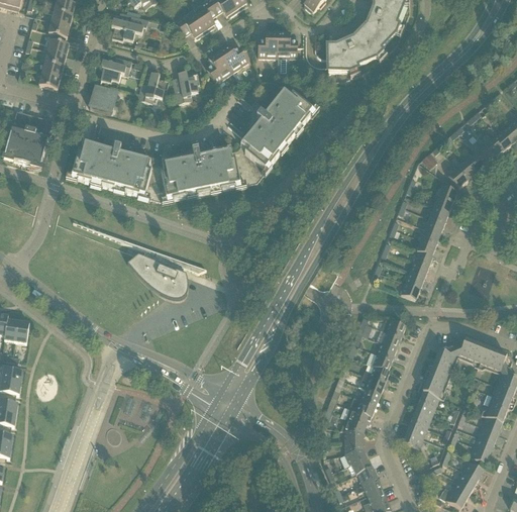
[(19,9),(21,0),(9,0),(7,6),(19,9)]
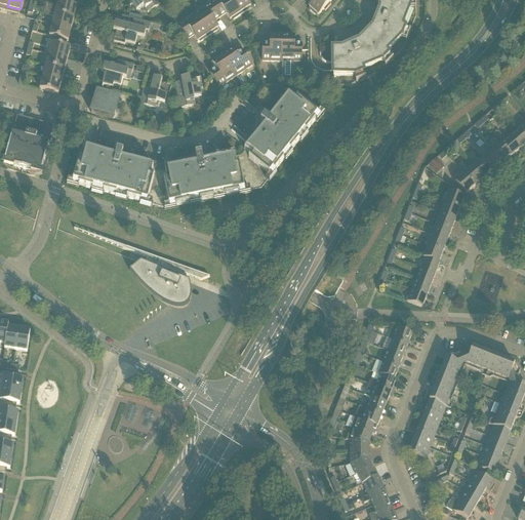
[(55,7),(55,9),(74,13),(74,12),(75,7),(76,5),(77,2),(67,0),(57,0),(55,7)]
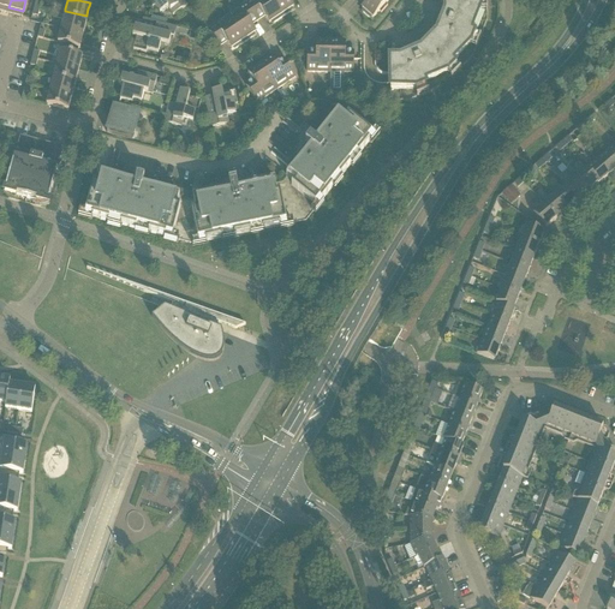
[(151,0),(153,3),(155,0),(160,7),(167,3),(173,10),(187,0),(151,0)]
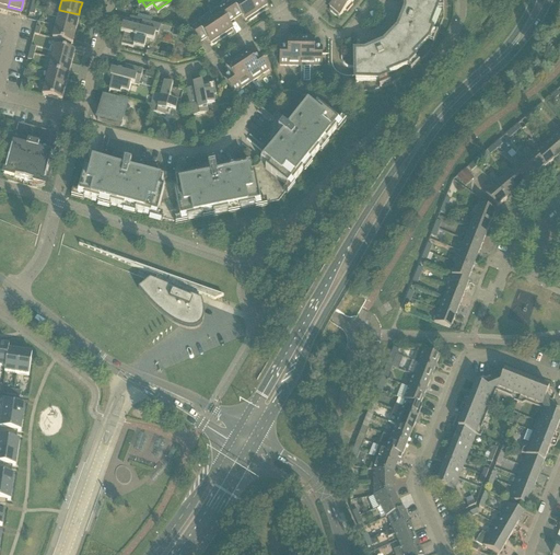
[(222,34),(223,34),(230,30),(229,29),(232,25),(229,20),(234,15),(225,0),(223,0),(207,11),(222,34)]
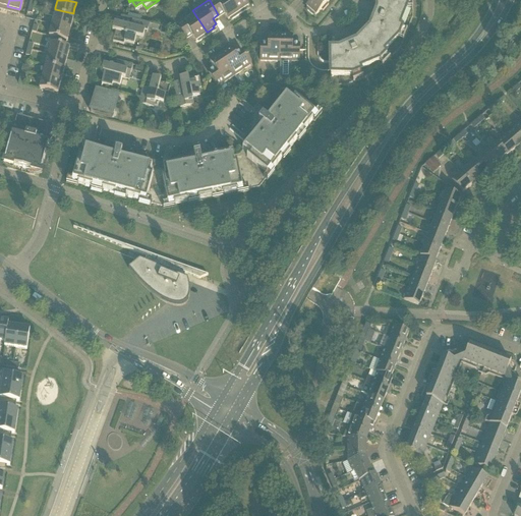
[(239,10),(232,0),(210,0),(218,14),(224,10),(228,15),(231,13),(232,14),(238,11),(239,10)]
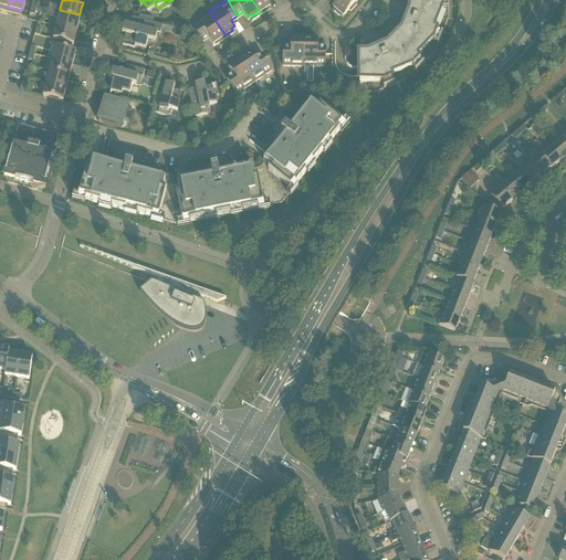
[(252,0),(260,11),(261,11),(261,10),(266,7),(265,4),(270,2),(268,0),(252,0)]
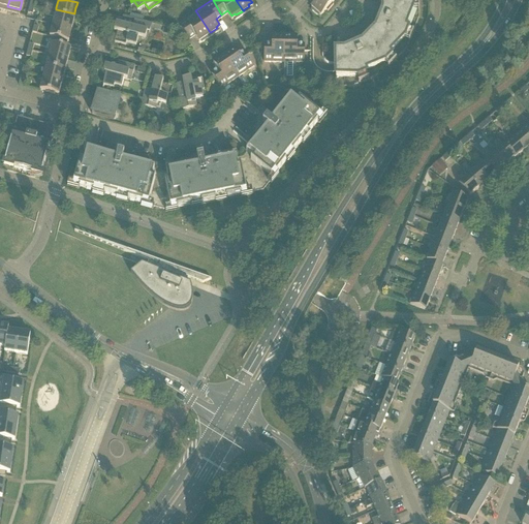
[(313,0),(311,3),(313,5),(312,6),(317,11),(318,9),(320,11),(325,5),(328,7),(333,0),(313,0)]
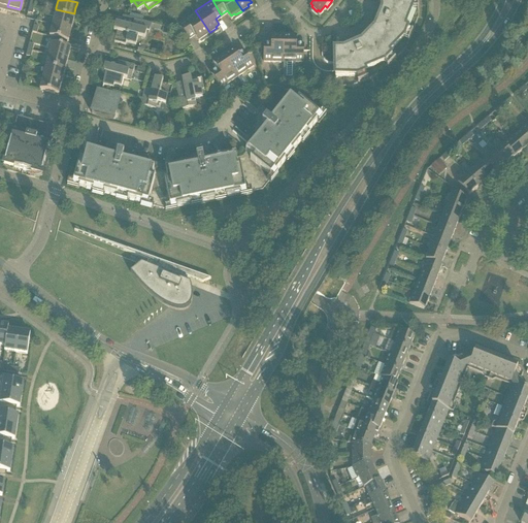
[(343,45),(334,45),(335,72),(357,72),(365,68),(364,66),(384,57),(390,51),(388,48),(403,32),(406,25),(403,24),(411,3),(411,2),(411,0),(382,0),(382,5),(378,14),(374,12),(374,19),(376,20),(374,24),(369,30),(364,35),(361,38),(359,38),(353,41),(351,37),(349,38),(347,41),(348,44),(343,45)]
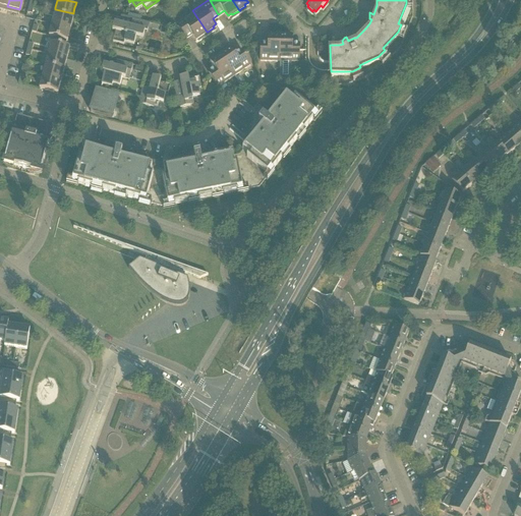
[(55,9),(52,20),(70,24),(71,18),(72,16),(73,13),(55,9)]
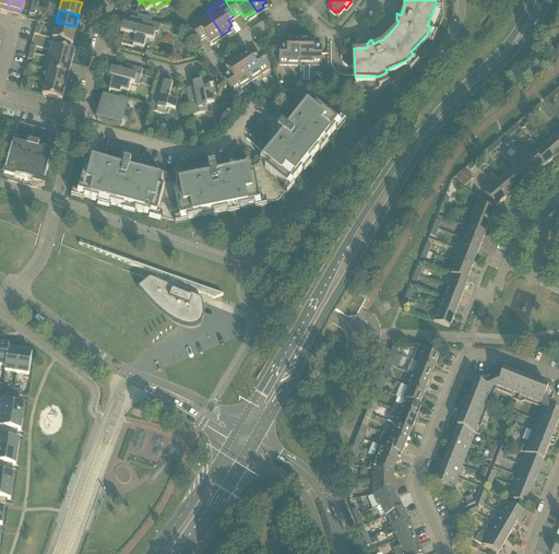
[(222,34),(206,11),(189,23),(200,38),(206,34),(210,40),(214,37),(215,39),(221,35),(222,34)]
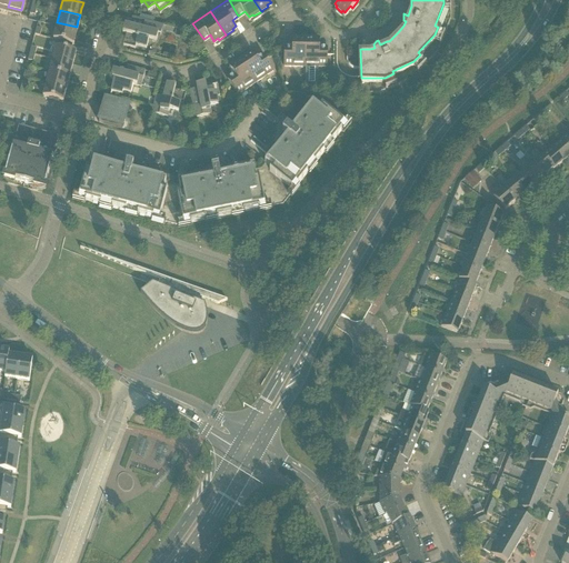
[(172,29),(173,24),(163,21),(145,17),(142,24),(125,20),(122,29),(126,29),(122,41),(135,44),(136,41),(146,44),(149,36),(156,38),(158,29),(160,30),(161,26),(172,29)]
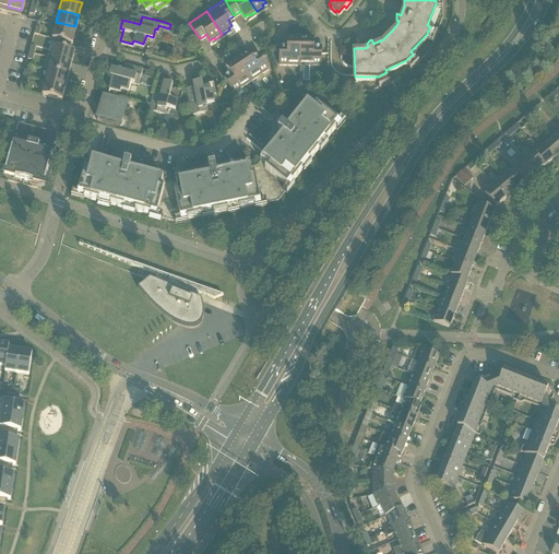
[(56,22),(52,34),(57,35),(71,39),(72,39),(73,36),(73,34),(75,26),(56,22)]
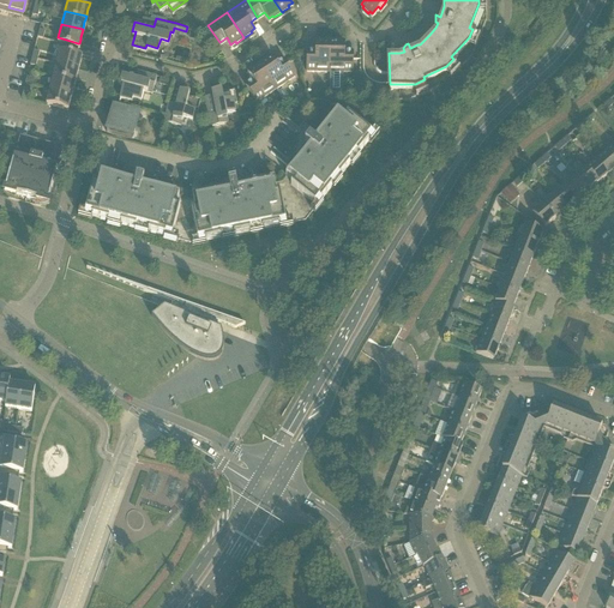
[(330,67),(330,36),(320,36),(320,38),(315,38),(315,46),(307,46),(307,50),(306,67),(330,67)]
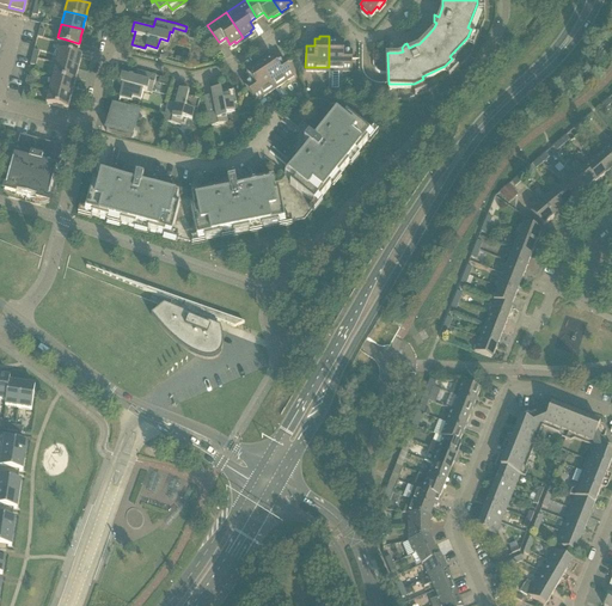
[(338,36),(329,36),(329,67),(328,95),(335,95),(335,85),(338,85),(338,67),(352,67),(352,47),(343,47),(343,38),(338,38),(338,36)]
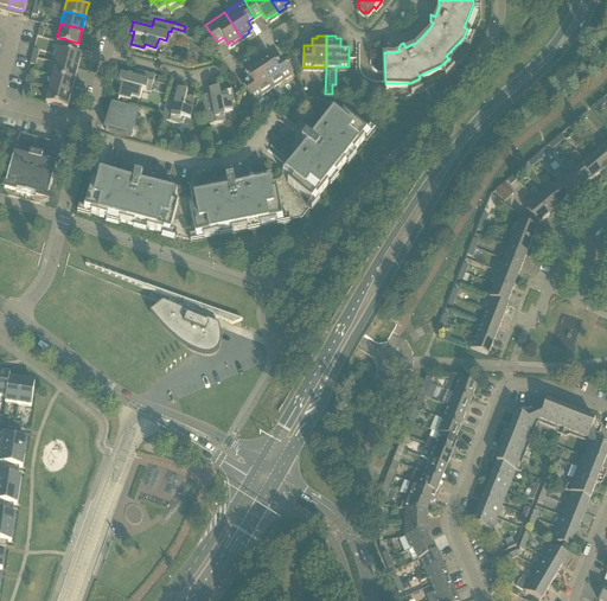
[(75,49),(77,43),(62,38),(61,45),(75,49)]
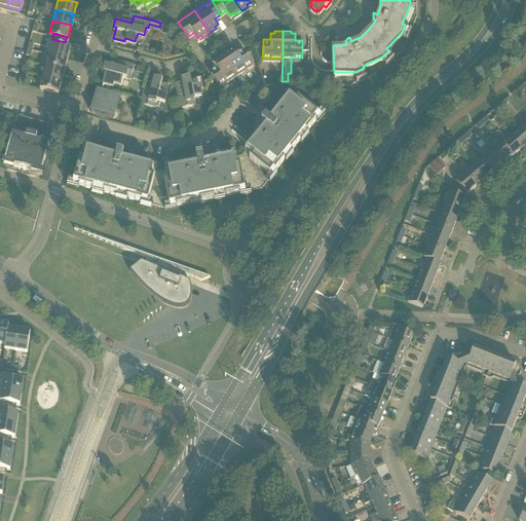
[(67,56),(70,44),(69,44),(69,43),(65,42),(52,39),(51,39),(48,50),(67,56)]
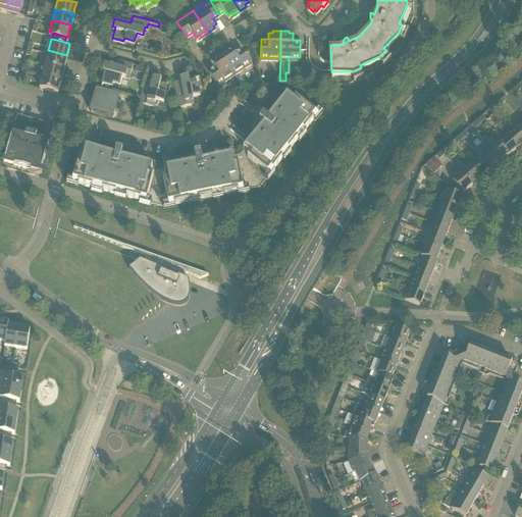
[(235,50),(230,45),(227,47),(226,46),(220,50),(220,49),(219,50),(235,71),(251,61),(243,49),(241,46),(235,50)]
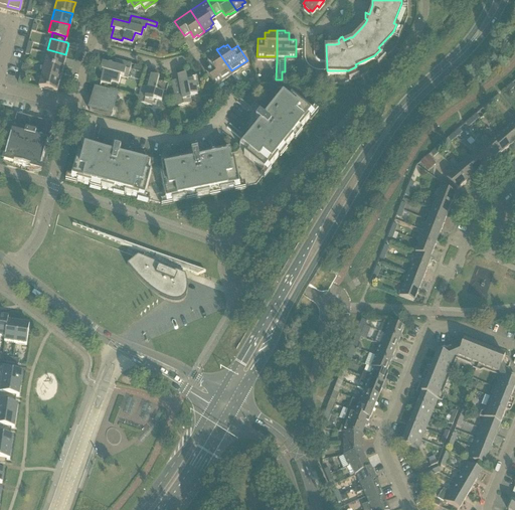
[(47,49),(44,60),(62,65),(63,63),(64,60),(65,54),(47,49)]
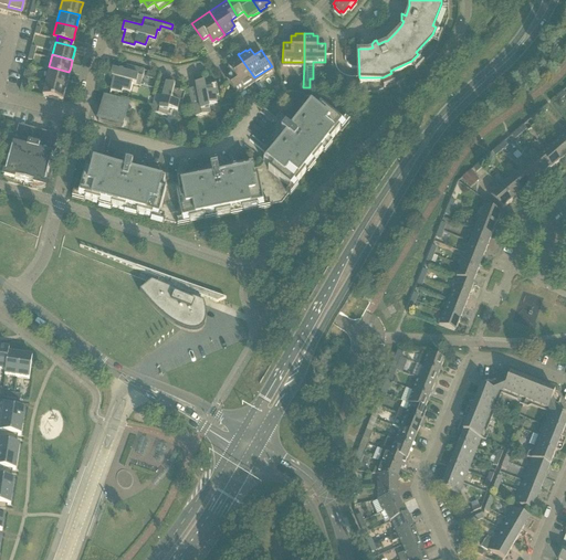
[(237,90),(254,77),(238,54),(237,55),(231,60),(232,61),(228,63),(232,70),(226,74),(237,90)]
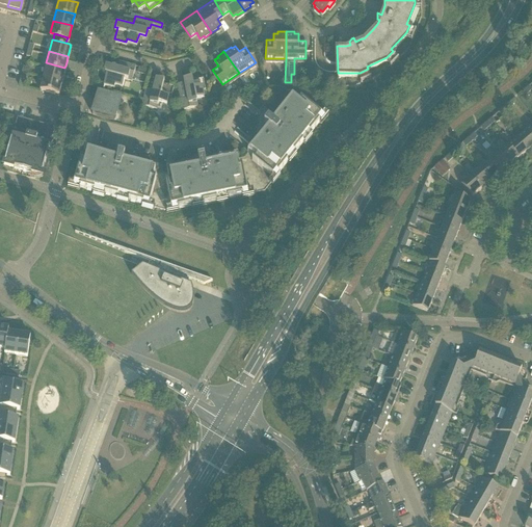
[(132,77),(135,62),(118,58),(117,64),(105,61),(103,70),(106,71),(104,81),(114,84),(115,81),(123,83),(125,75),(132,77)]
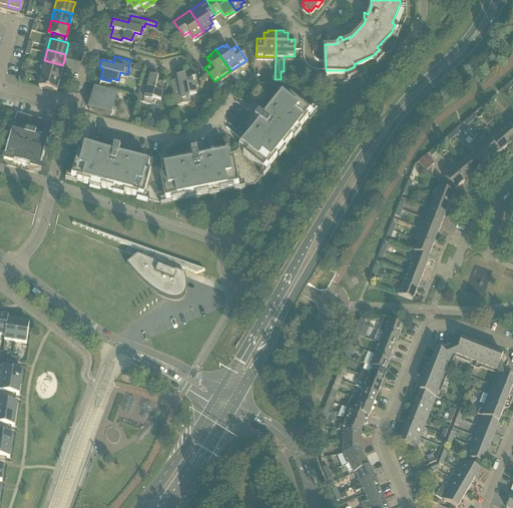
[(44,60),(41,71),(59,76),(61,70),(62,67),(62,65),(44,60)]
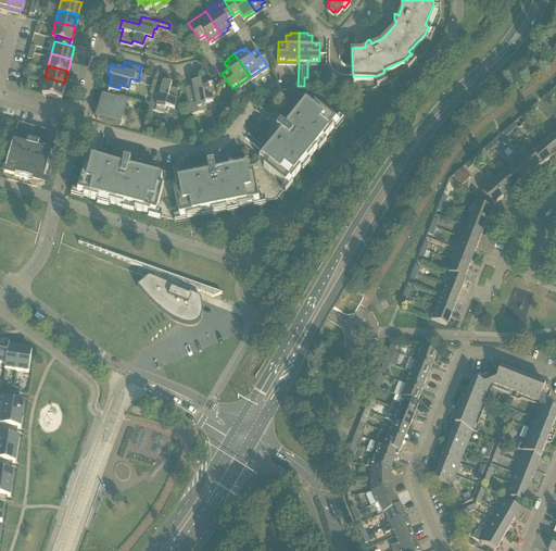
[(45,79),(41,90),(42,90),(58,94),(61,95),(62,92),(64,83),(45,77),(45,79)]
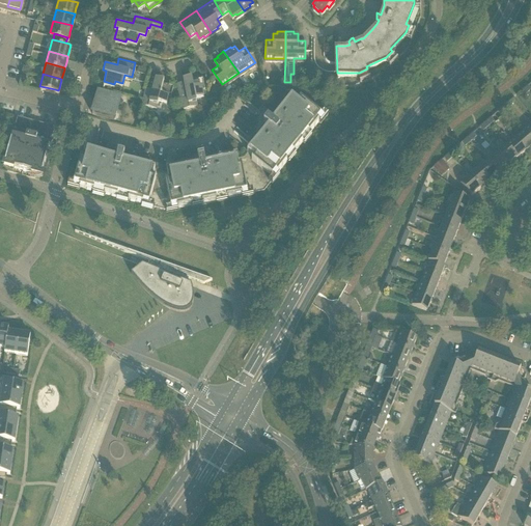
[(192,77),(191,74),(184,75),(186,87),(178,88),(183,106),(197,103),(195,95),(203,93),(202,86),(204,85),(202,75),(192,77)]
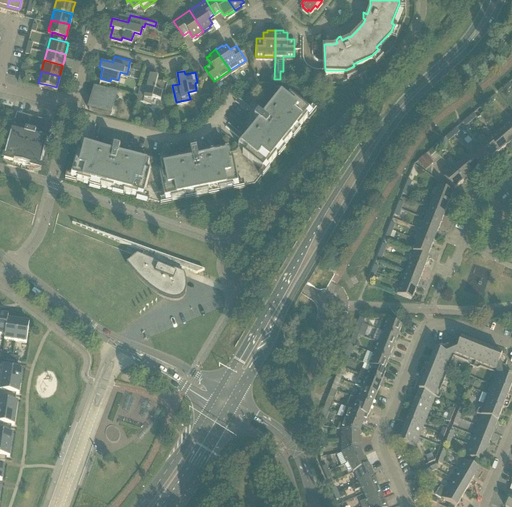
[(165,90),(167,80),(157,77),(158,74),(150,72),(147,83),(141,82),(136,98),(150,101),(152,94),(160,96),(162,89),(165,90)]
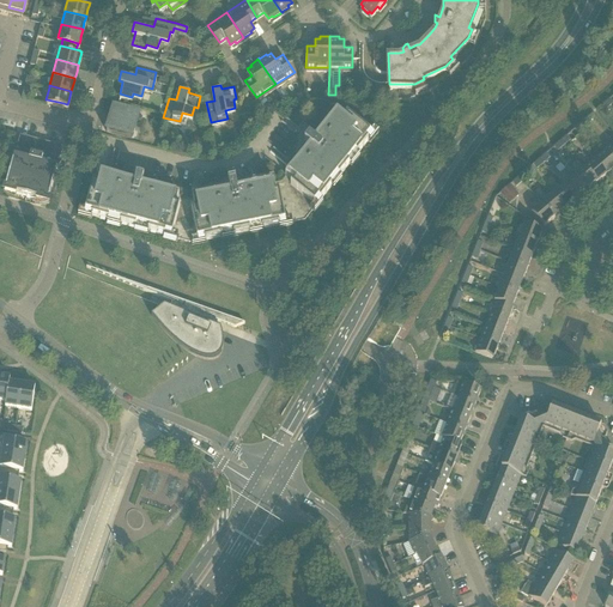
[(606,104),(612,98),(610,93),(602,99),(606,104)]
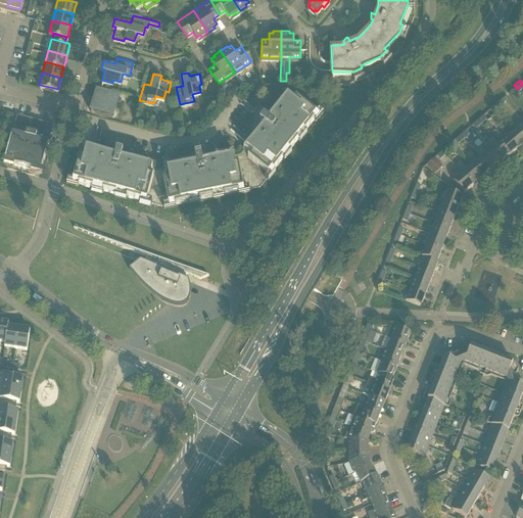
[(111,114),(119,90),(97,84),(91,108),(111,114)]
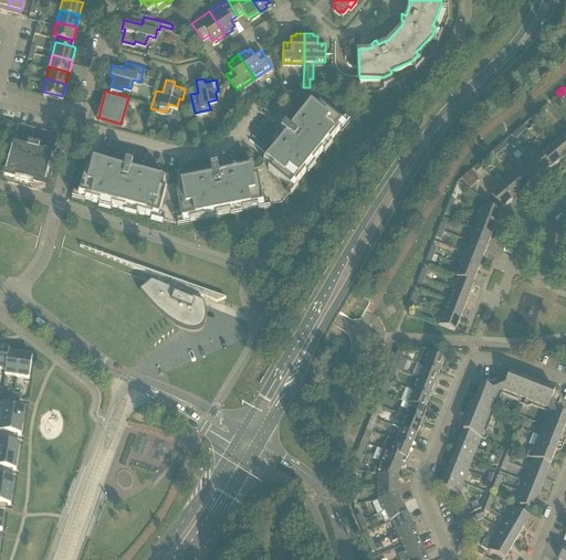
[(73,188),(71,194),(150,215),(164,219),(177,221),(189,219),(258,205),(283,200),(299,181),(350,117),(345,113),(342,117),(320,101),(317,103),(311,97),(292,120),(295,123),(292,127),(285,120),(280,127),(284,130),(259,162),(224,169),(226,172),(219,173),(217,165),(211,166),(212,171),(179,178),(137,167),(136,170),(130,169),(133,160),(126,159),(124,164),(87,155),(79,189),(73,188)]
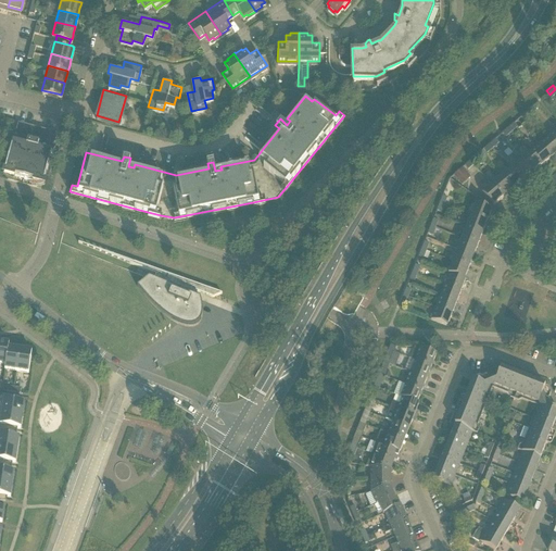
[(140,99),(139,105),(147,108),(149,101),(140,99)]
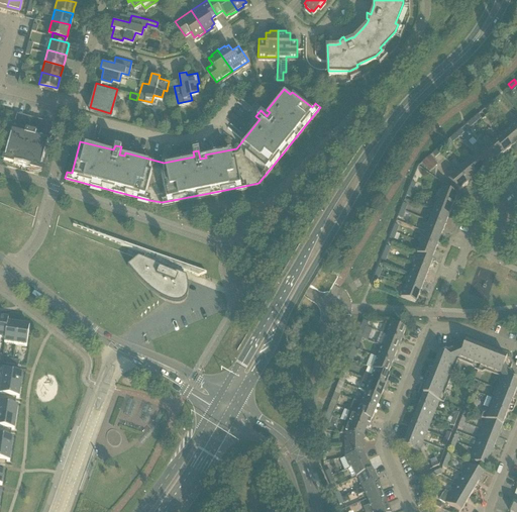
[(493,103),(498,99),(496,95),(490,100),(493,103)]
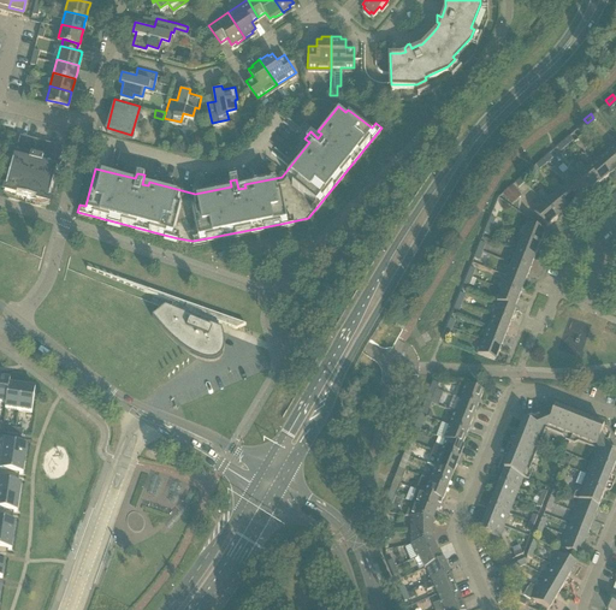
[(580,129),(587,123),(584,119),(576,125),(580,129)]
